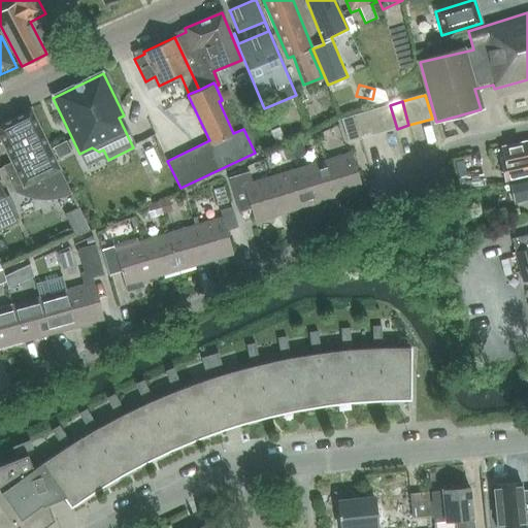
[(385,132),(397,129),(390,105),(378,108),(385,132)]
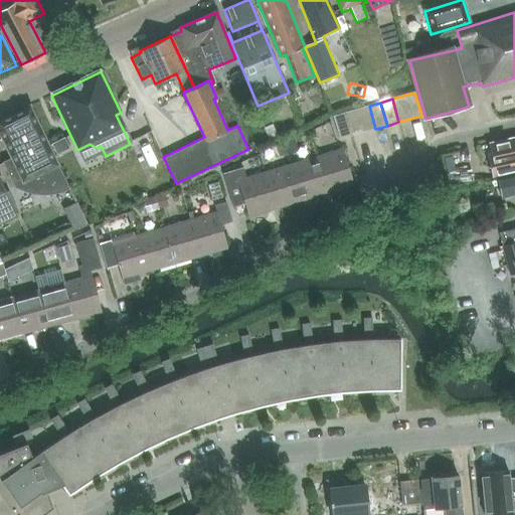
[(0,139),(6,153),(8,152),(11,158),(2,163),(13,187),(17,189),(22,191),(27,193),(33,195),(40,195),(46,195),(52,195),(58,194),(63,192),(69,190),(58,167),(59,166),(31,106),(10,116),(9,114),(0,118),(0,139)]
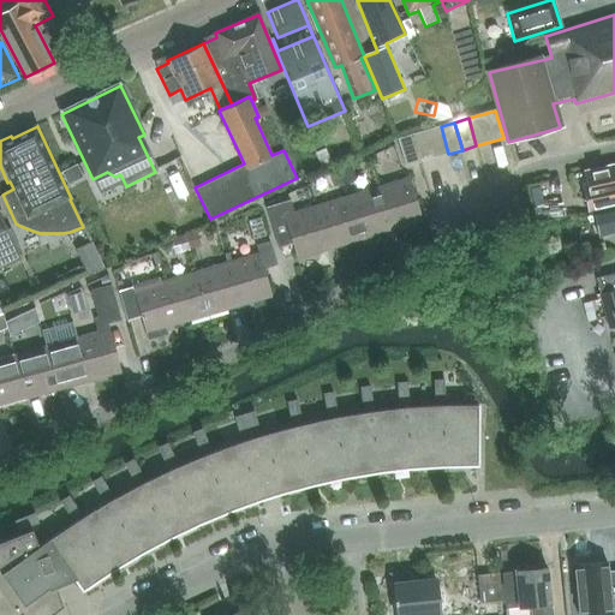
[(435,159),(448,154),(441,126),(427,131),(435,159)]
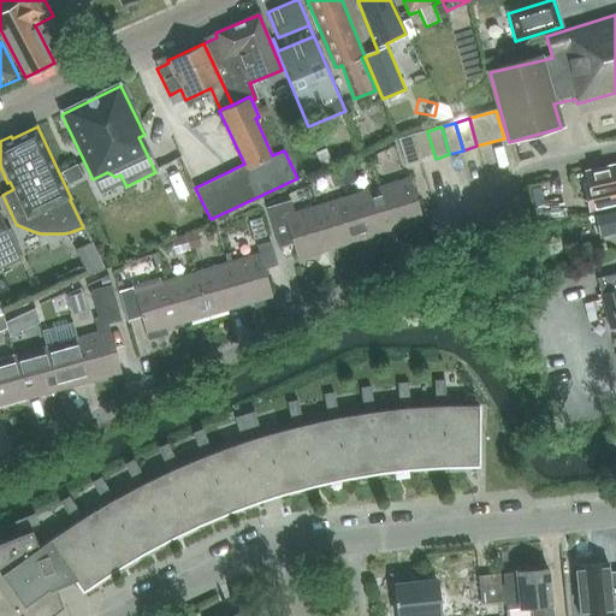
[(421,163),(436,159),(427,131),(413,135),(421,163)]
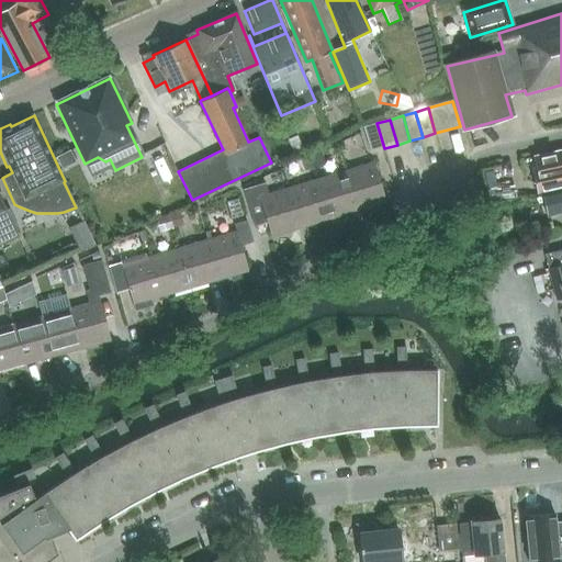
[(372,153),(384,148),(377,123),(364,127),(372,153)]
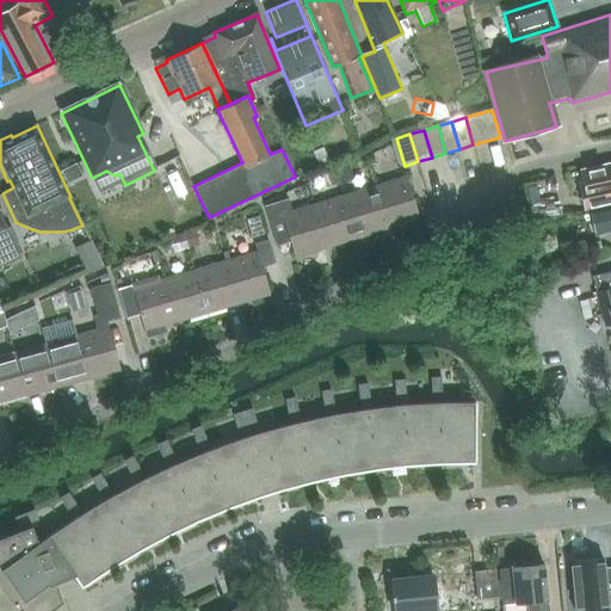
[(610,164),(602,166),(579,171),(584,191),(579,192),(584,210),(610,204),(610,164)]
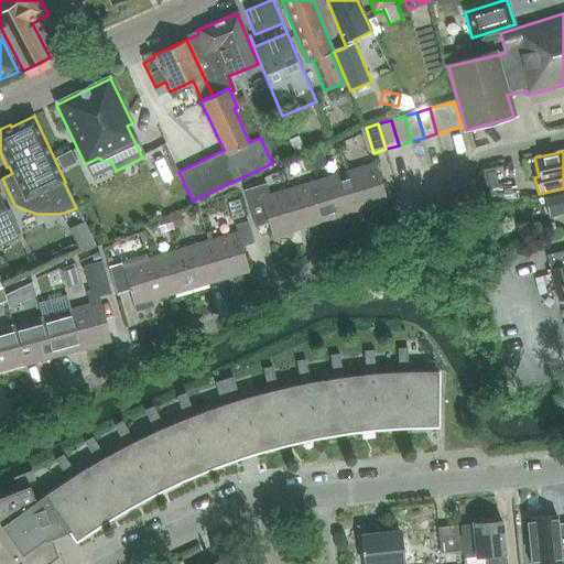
[(347,172),(358,212),(388,203),(376,163),(347,172)]
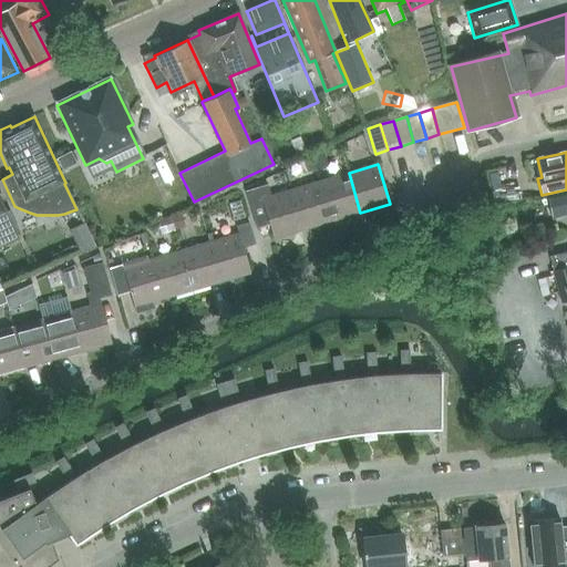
[(332,222),(360,213),(349,173),(320,182),(332,222)]
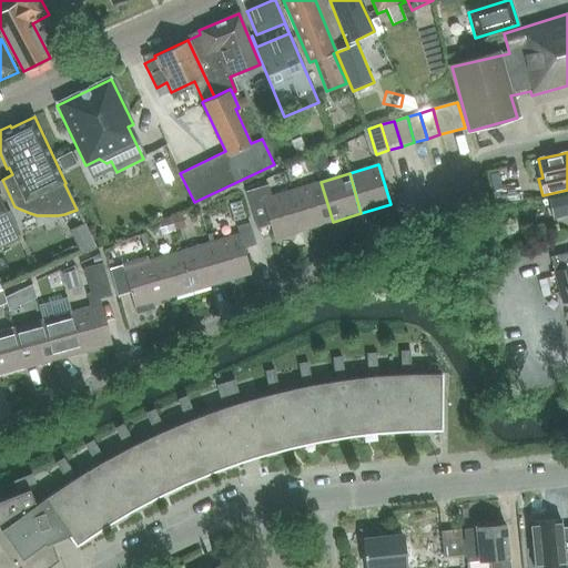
[(304,231),(333,222),(321,182),(293,191),(304,231)]
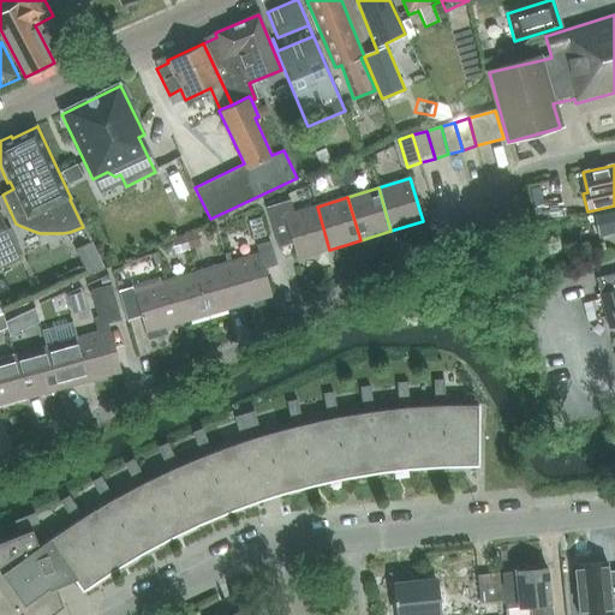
[(329,250),(317,207),(294,213),(291,199),(266,207),(279,248),(292,243),(297,260),(329,250)]
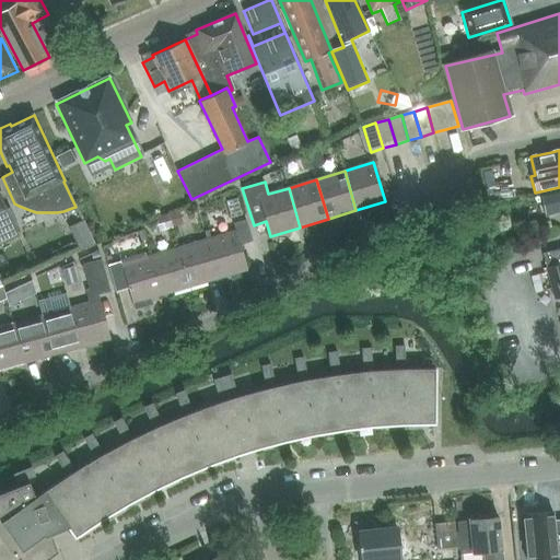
[(545,216),(559,211),(559,190),(540,196),(545,216)]
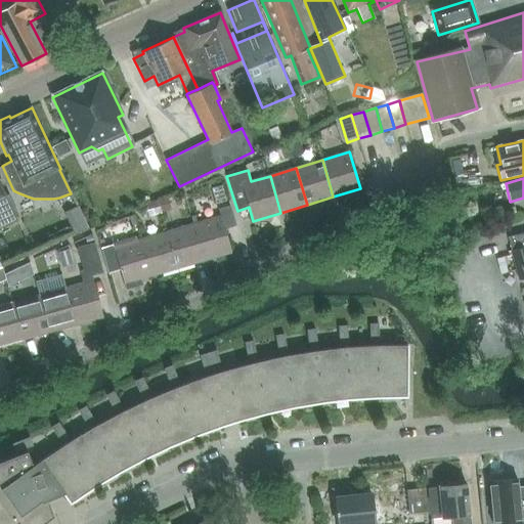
[(3,193),(0,187),(0,227),(16,220),(3,193)]
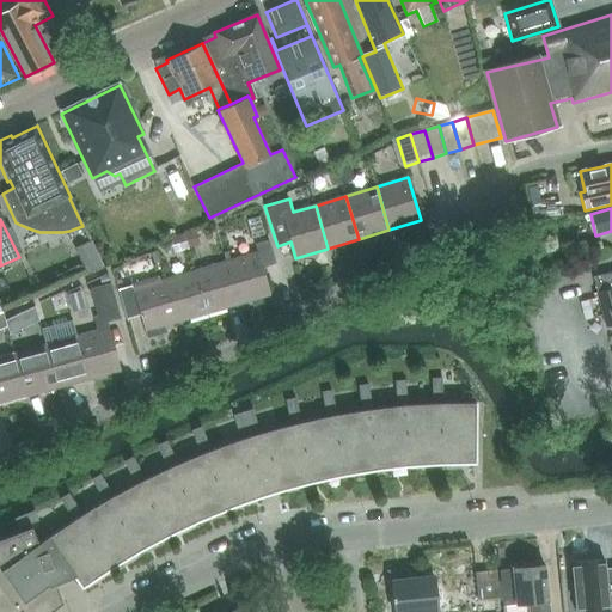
[(83,236),(65,240),(72,267),(89,262),(83,236)]
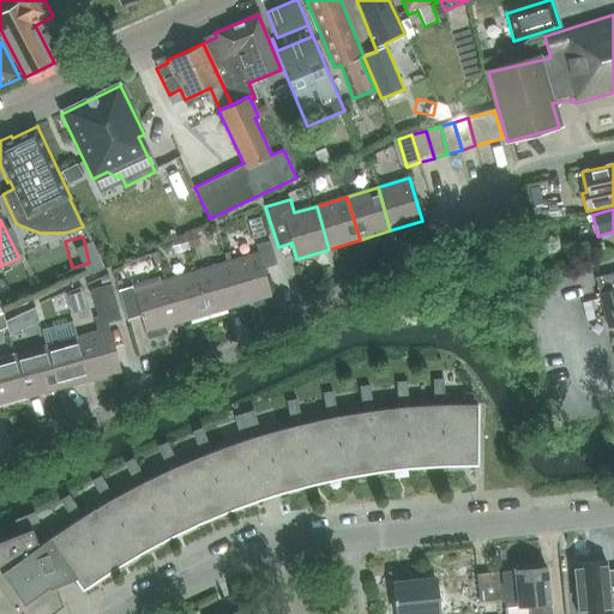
[(227,263),(239,305),(253,301),(254,306),(272,300),(271,296),(271,295),(264,269),(277,264),(270,241),(256,245),(258,254),(227,263)]
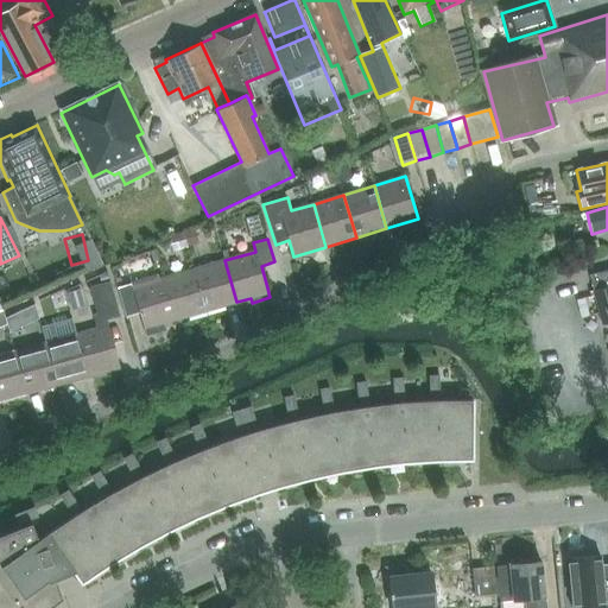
[(207,311),(236,302),(225,260),(195,270),(207,311)]
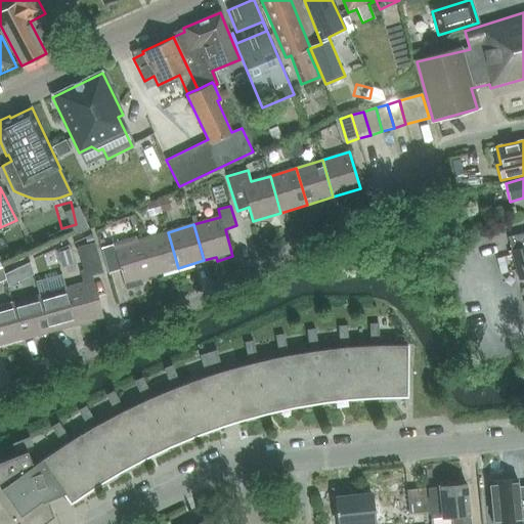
[(151,275),(178,268),(168,232),(141,241),(151,275)]
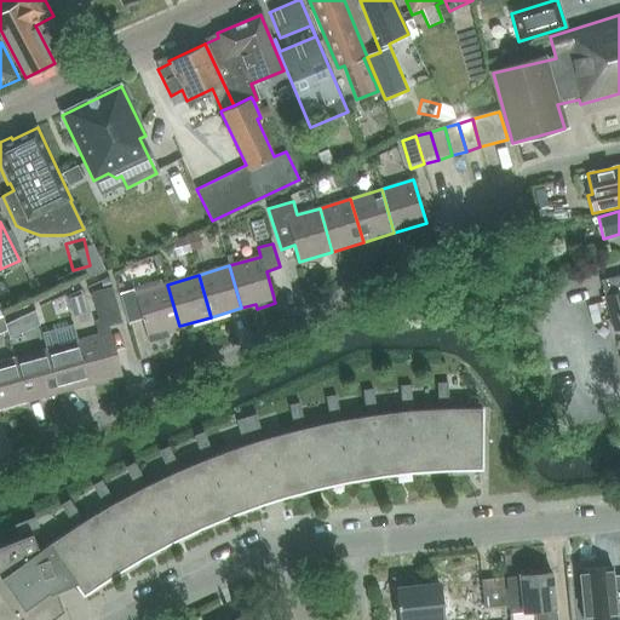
[(614,332),(619,329),(619,275),(601,281),(604,297),(602,297),(603,303),(606,302),(614,332)]
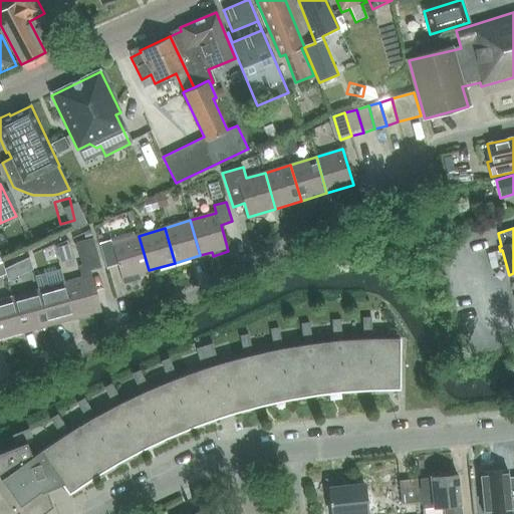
[(122,278),(149,270),(139,236),(111,244),(122,278)]
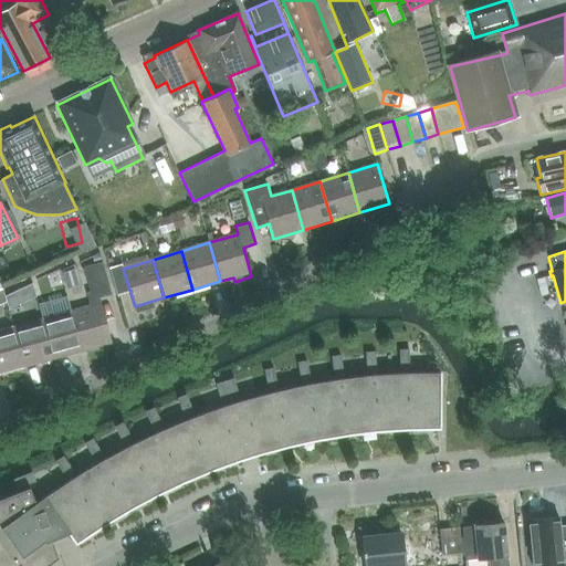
[(71,312),(82,352),(112,343),(100,299),(112,295),(102,262),(83,268),(90,292),(86,293),(90,306),(71,312)]
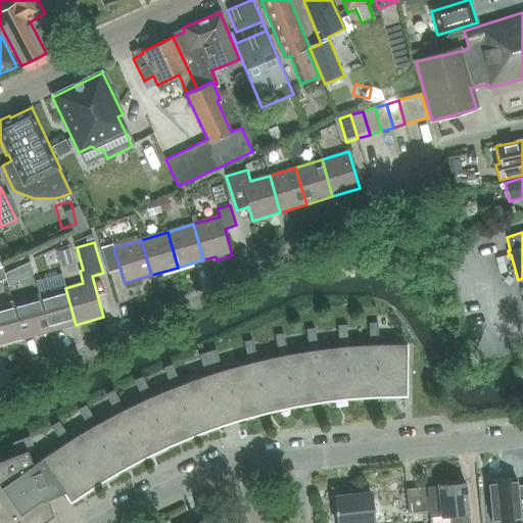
[(49,332),(76,325),(65,288),(39,295),(49,332)]
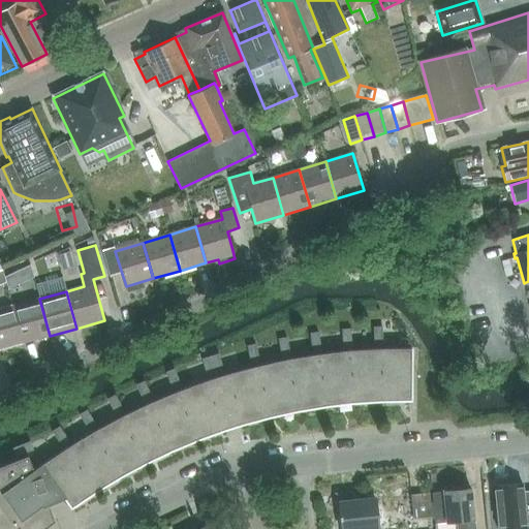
[(23,343),(50,336),(39,299),(12,306),(23,343)]
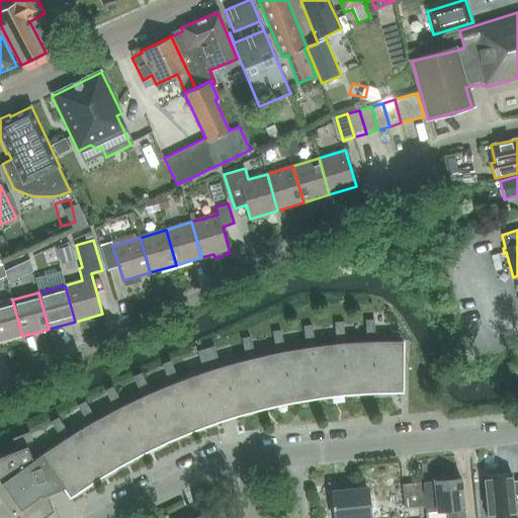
[(0,342),(22,336),(12,299),(0,303),(0,342)]
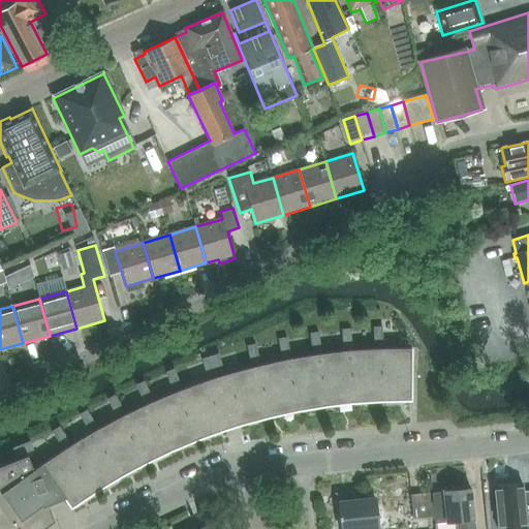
[(373,328),(374,346),(382,346),(382,327),(373,328)]
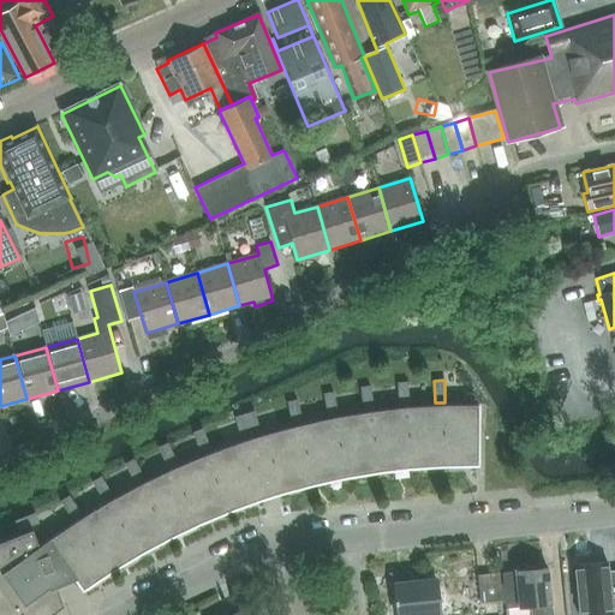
[(396,383),(399,405),(408,404),(407,382),(396,383)]
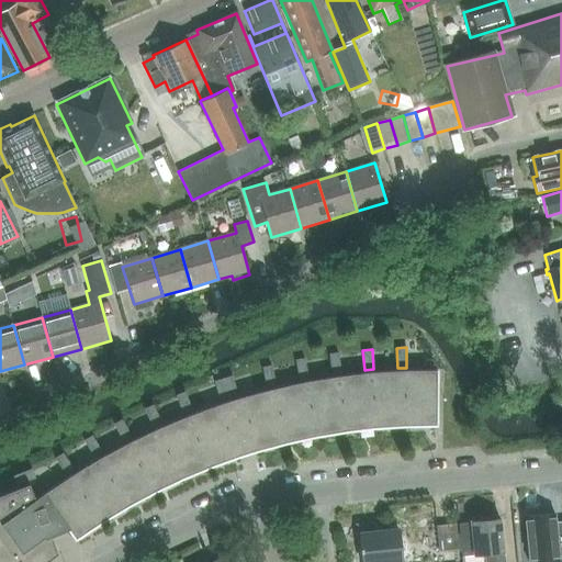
[(328,355),(332,374),(341,373),(338,353),(328,355)]
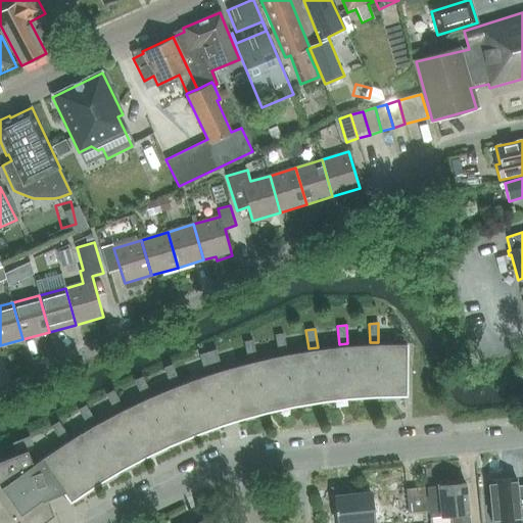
[(275,335),(278,353),(287,352),(283,334),(275,335)]
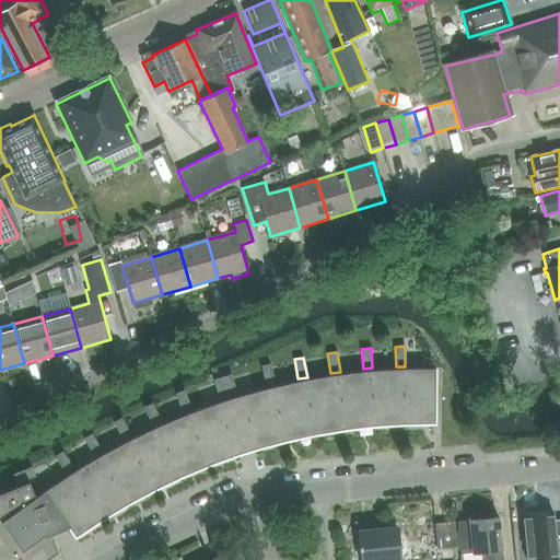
[(260,366),(265,386),(275,384),(270,364),(260,366)]
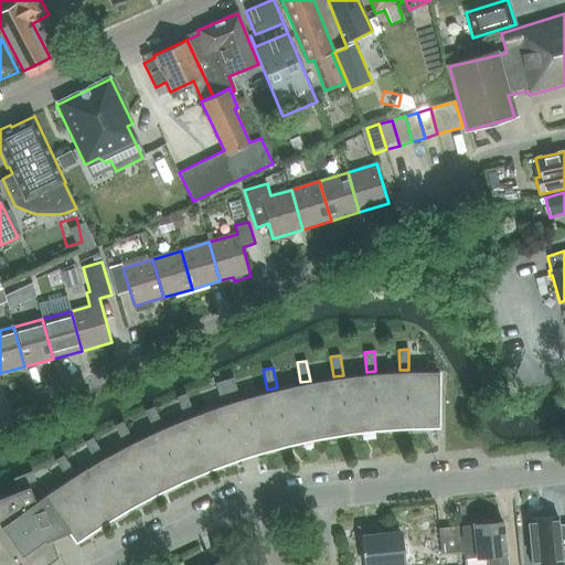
[(29,488),(0,499),(0,564),(46,564),(57,557),(51,540),(70,533),(75,542),(78,541),(104,523),(126,510),(152,496),(180,482),(183,480),(209,470),(240,459),(237,455),(255,449),(256,454),(288,445),(315,439),(348,434),(374,430),(379,430),(405,428),(438,427),(438,371),(427,372),(406,373),(373,375),(340,379),(308,384),(275,391),(240,401),(240,402),(223,406),(219,407),(188,418),(161,430),(127,446),(98,461),(73,477),(53,490),(43,497),(35,502),(29,488)]
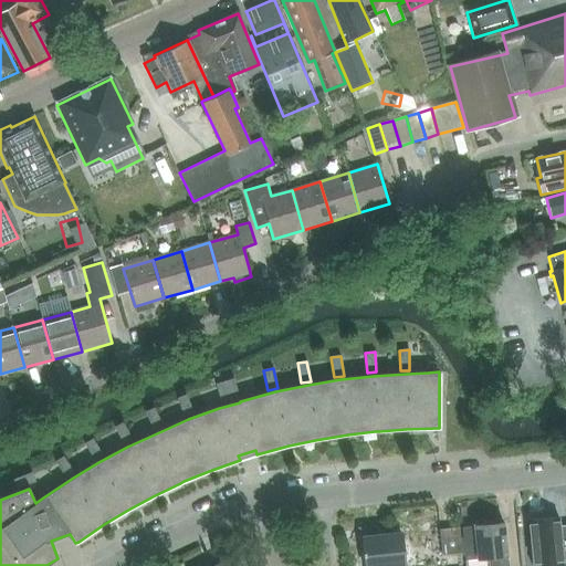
[(224,381),(230,401),(240,398),(233,379),(224,381)]
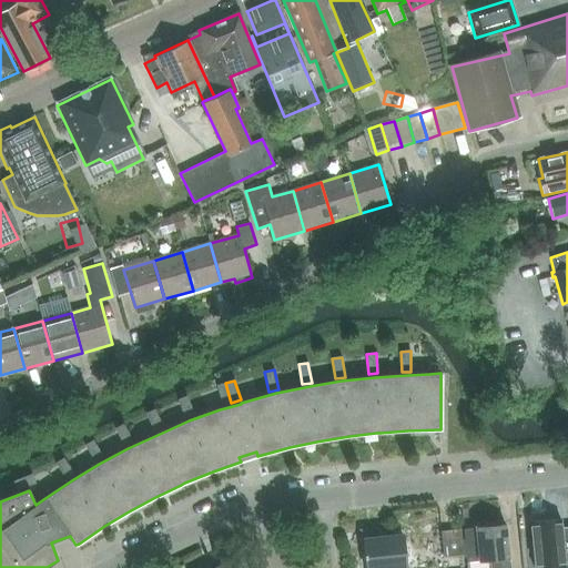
[(222,405),(231,403),(225,383),(216,386),(222,405)]
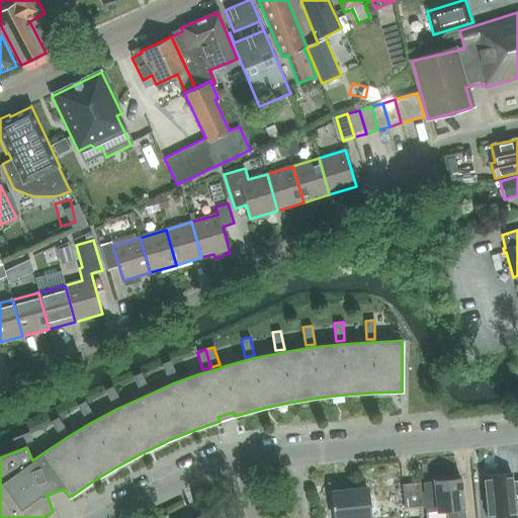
[(169,381),(177,378),(170,361),(162,364),(169,381)]
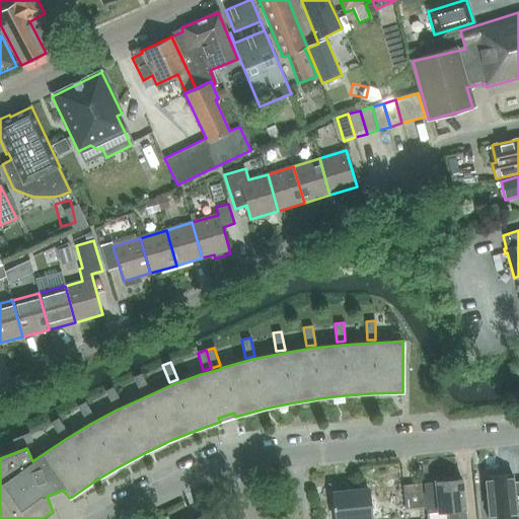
[(141,394),(149,390),(142,374),(133,378),(141,394)]
